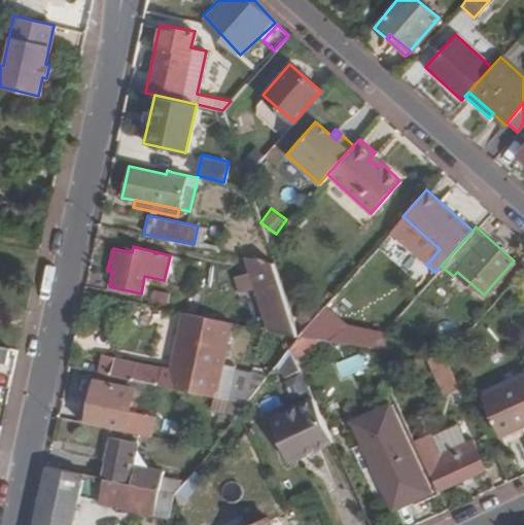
[(245,256),(268,329),(297,336),(273,261),(245,256)]
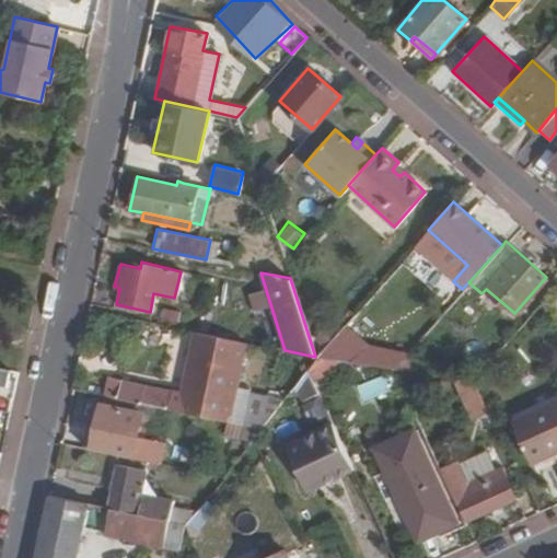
[(265,288),(248,293),(253,310),(270,304),(265,288)]
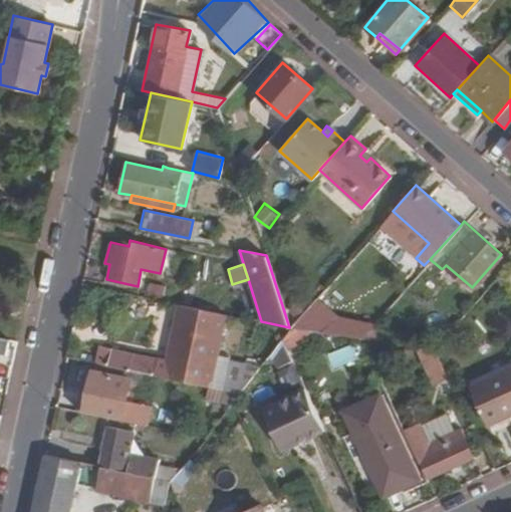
[(314,318),(324,306),(314,299),(289,327),(310,329),(358,335),(368,325),(314,318)]
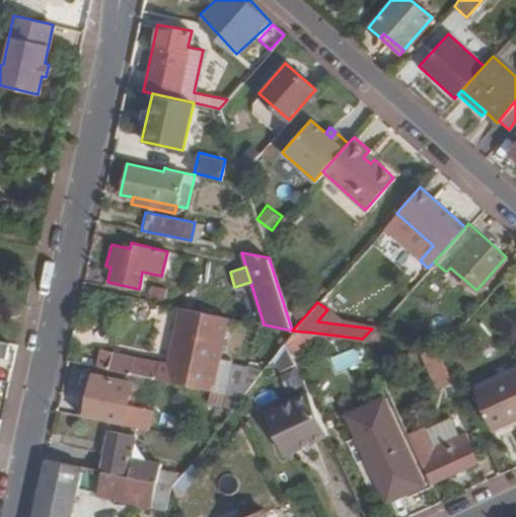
[(165,363),(100,349),(97,366),(178,383),(208,389),(209,386),(215,358),(224,316),(194,310),(177,306),(165,363)]
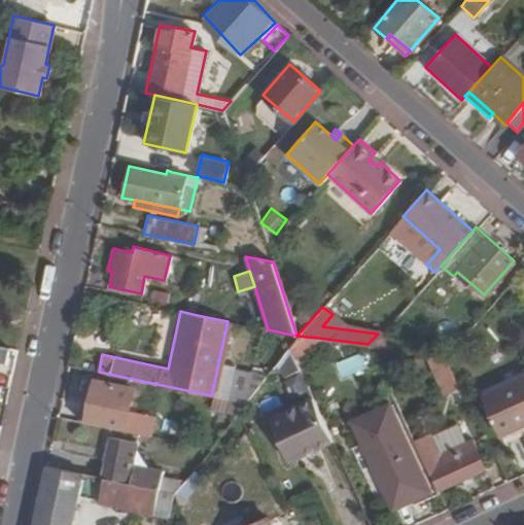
[(410,349),(410,338),(378,334),(368,344),(410,349)]
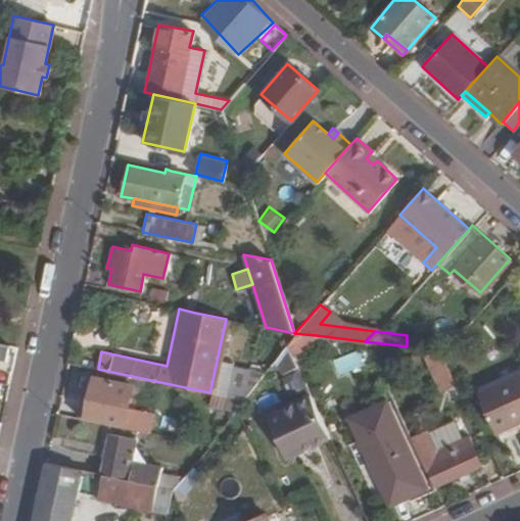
[(293,362),(311,349),(305,344),(316,335),(294,333),(285,344),(293,362)]
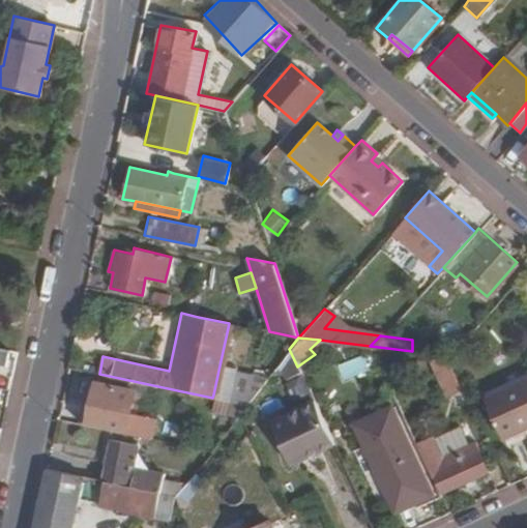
[(362,351),(334,363),(341,378),(369,367),(362,351)]
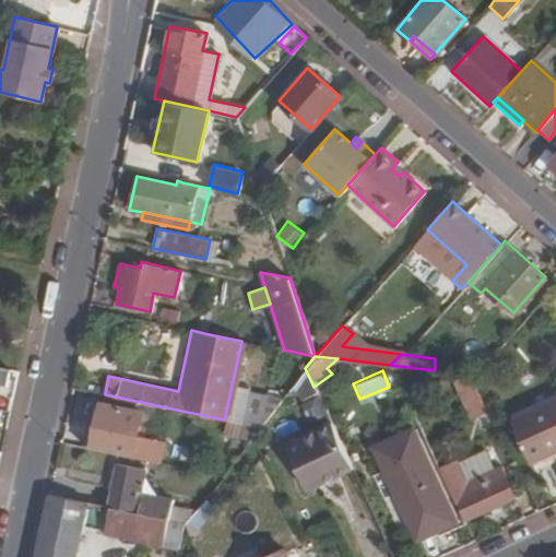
[(472,382),(458,390),(471,417),(485,411),(472,382)]
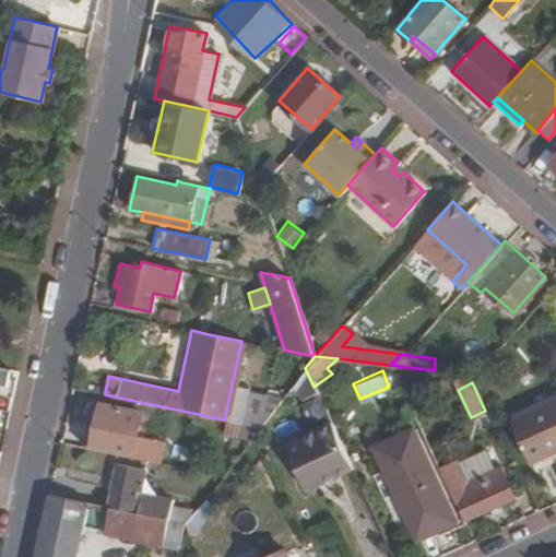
[(267,393),(232,386),(225,416),(260,424),(267,393)]
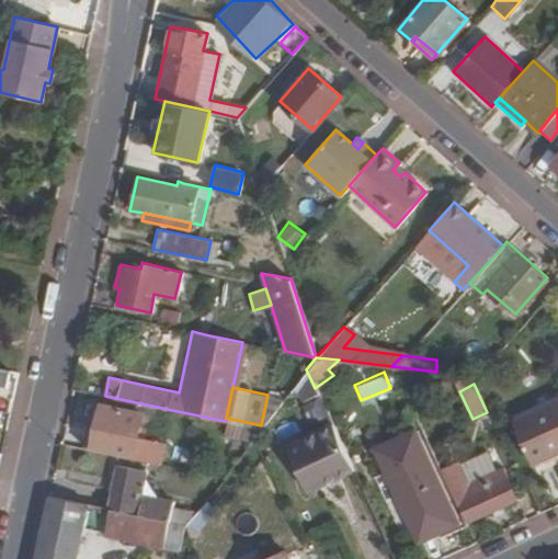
[(557,397),(511,420),(532,465),(557,452),(557,397)]
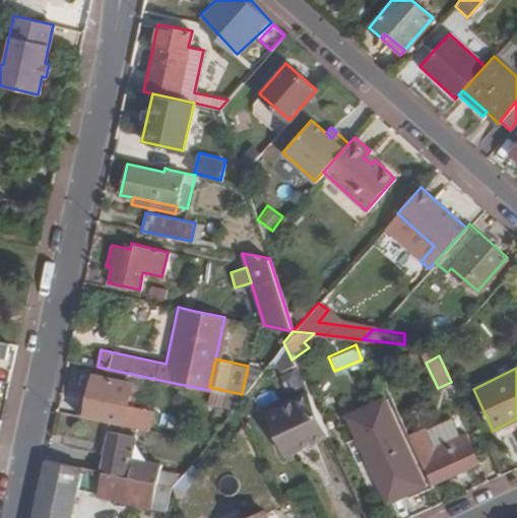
[(91,374),(87,373),(82,396),(87,397),(91,374)]
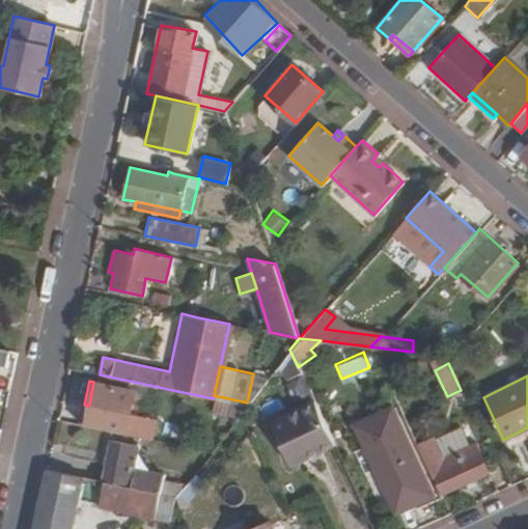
[(84,405),(80,423),(148,439),(153,419),(134,415),(138,398),(132,397),(133,390),(93,382),(89,406),(84,405)]
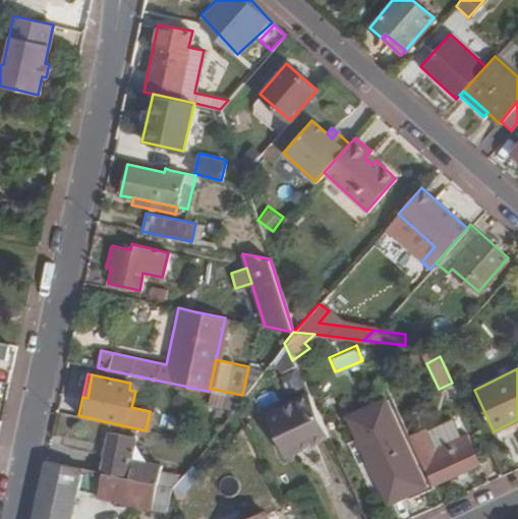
[(240,398),(209,391),(205,414),(225,418),(240,398)]
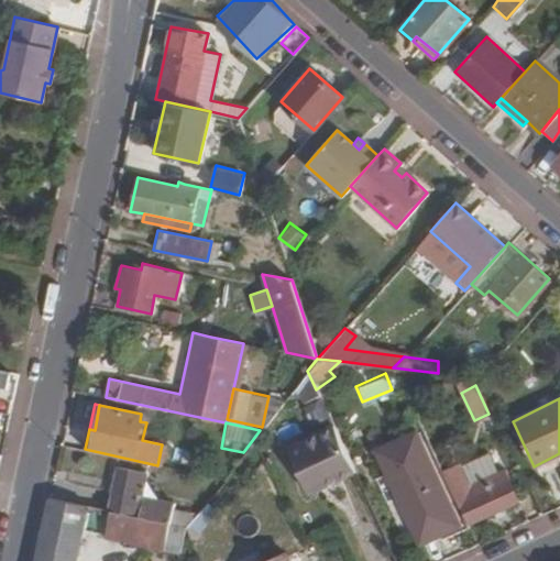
[(353,471),(331,425),(286,446),(303,482),(318,475),(322,485),(353,471)]
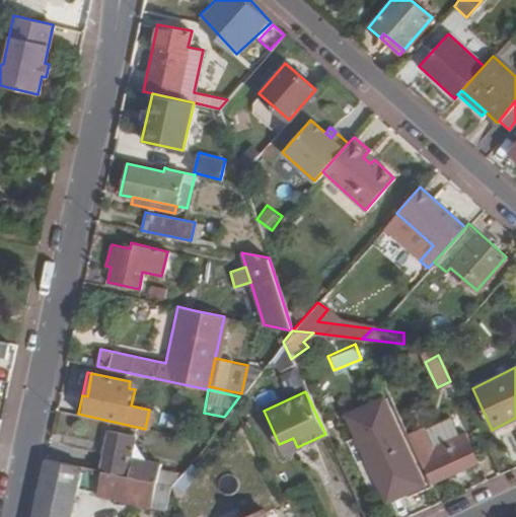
[(346,415),(386,500),(415,487),(402,461),(411,458),(386,408),(378,411),(374,401),(346,415)]
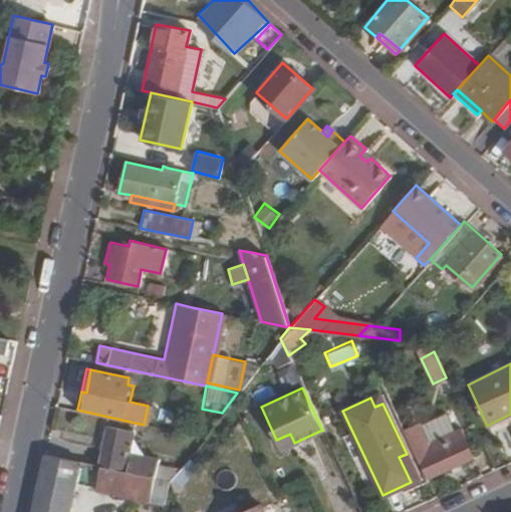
[(446,414),(420,425),(428,442),(454,431),(446,414)]
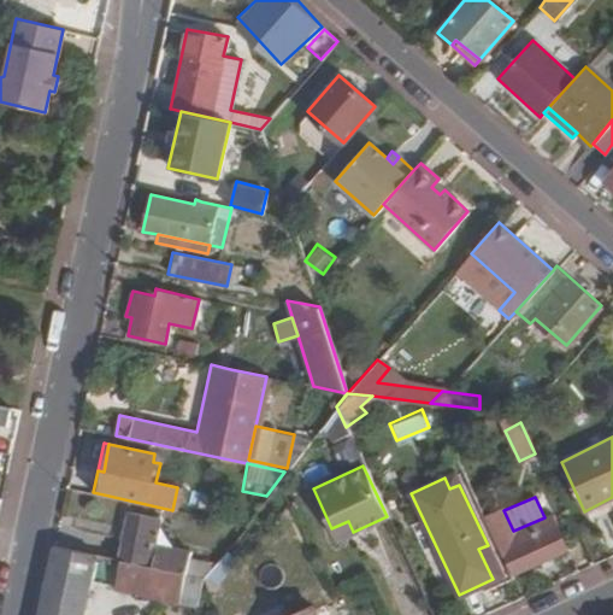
[(544,517),(513,531),(504,510),(502,508),(484,516),(511,574),(567,548),(552,514),(544,517)]
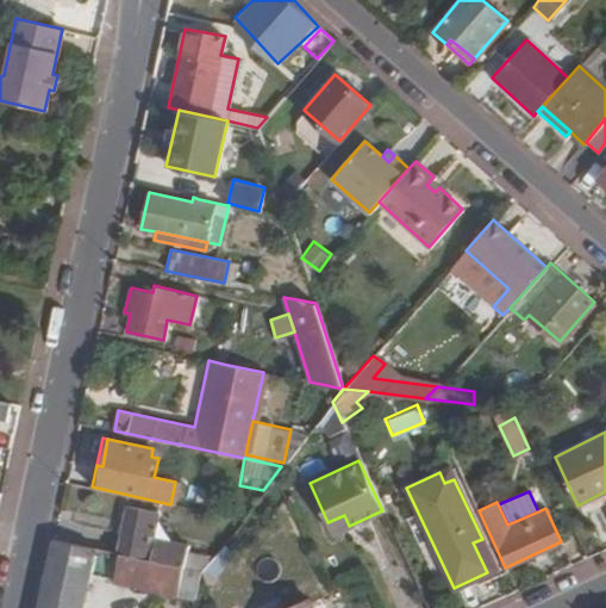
[(156,513),(126,506),(117,553),(118,553),(147,559),(156,513)]
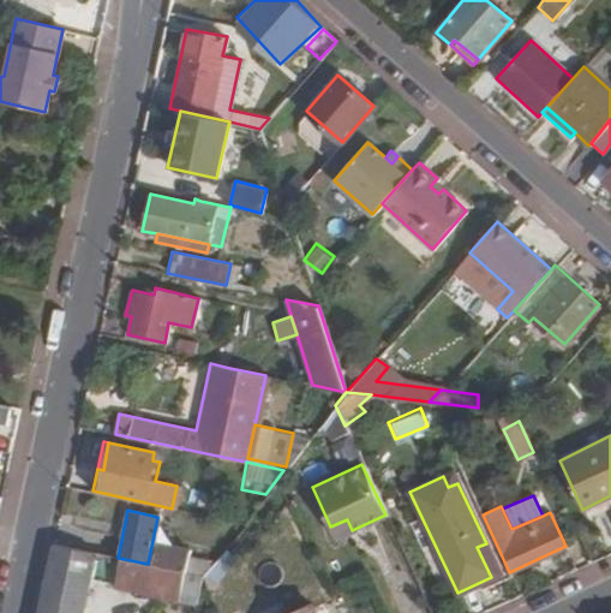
[(347,519),(330,527),(335,537),(352,530),(347,519)]
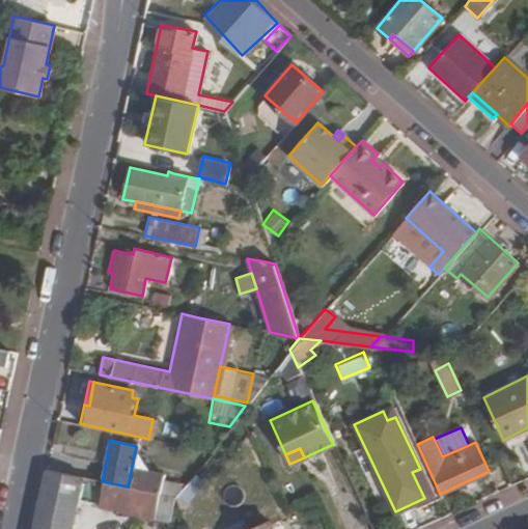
[(83,477),(45,469),(31,528),(71,528),(77,501),(83,477)]
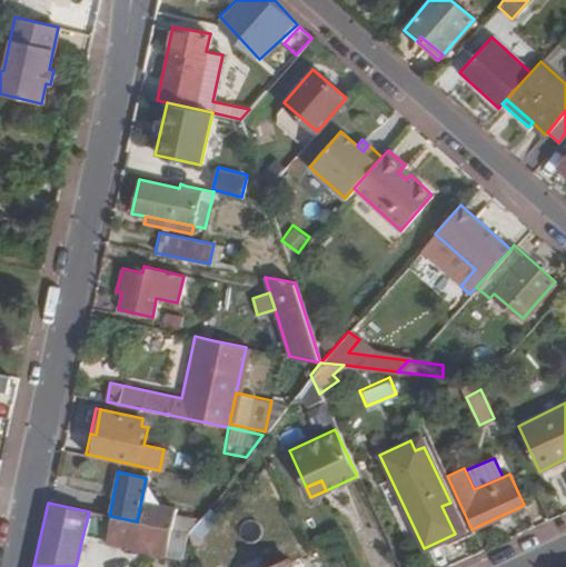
[(455,534),(463,529),(450,503),(442,506),(455,534)]
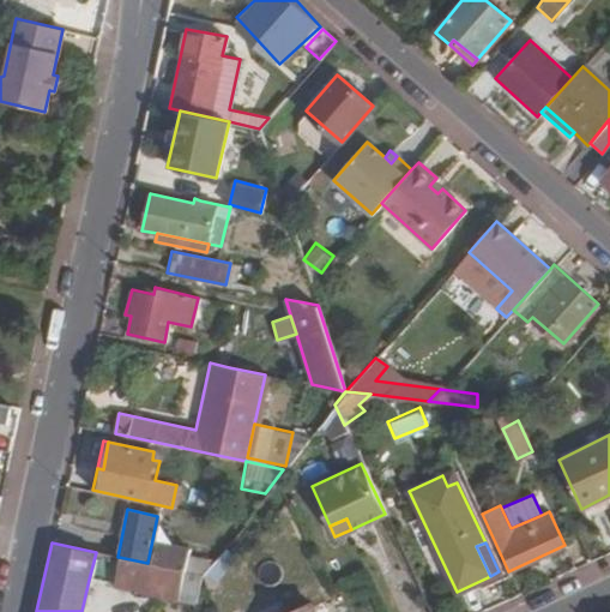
[(96,552),(89,580),(113,585),(119,557),(118,557),(96,552)]
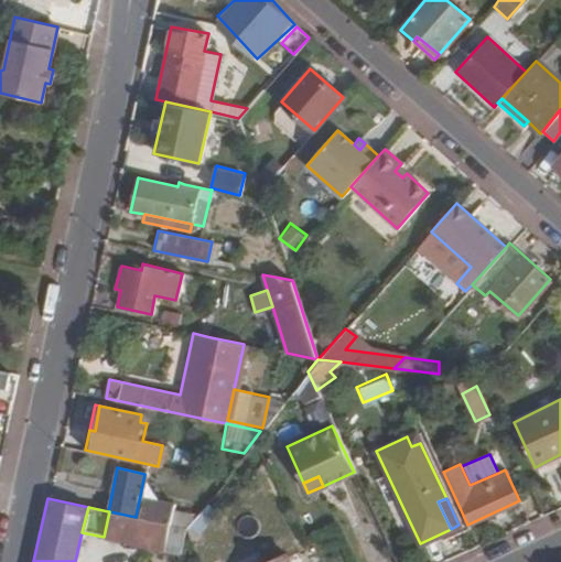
[(104,537),(104,539),(142,547),(148,520),(136,517),(109,511),(104,537)]
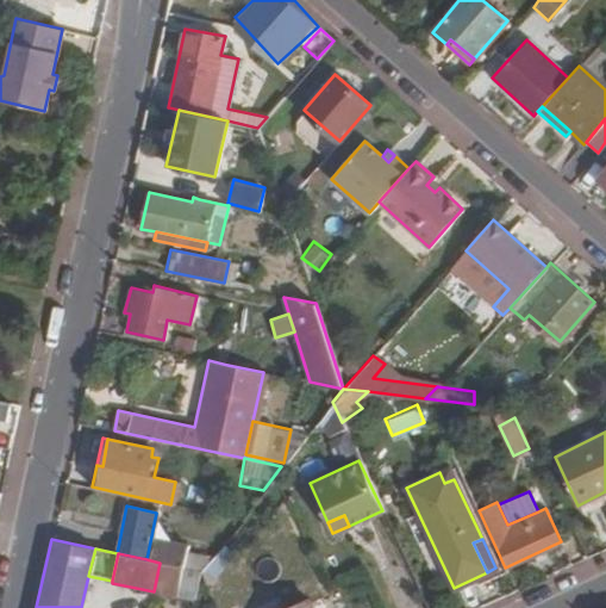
[(160,563),(154,591),(193,600),(199,570),(160,563)]
